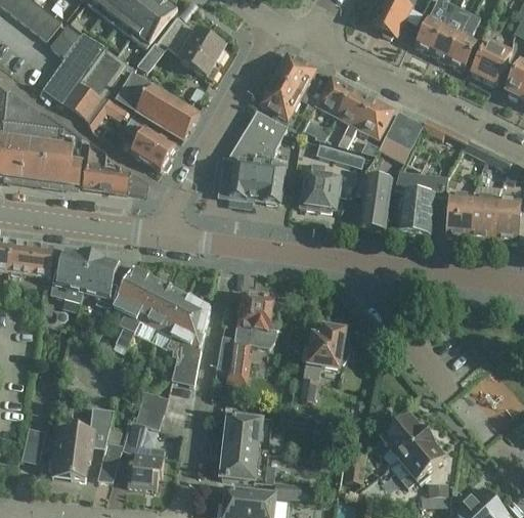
[(0,4),(8,10),(16,0),(0,0),(0,4)]
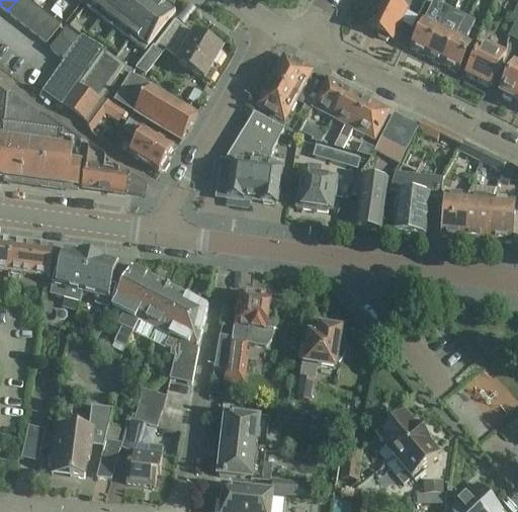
[(17,18),(31,0),(16,0),(8,10),(17,18)]
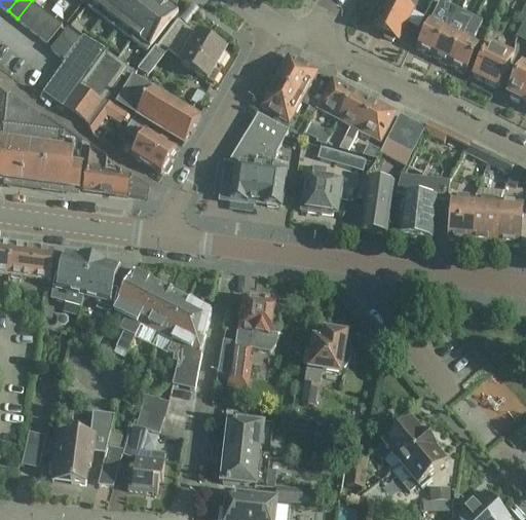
[(28,26),(42,6),(34,0),(32,0),(17,19),(28,26)]
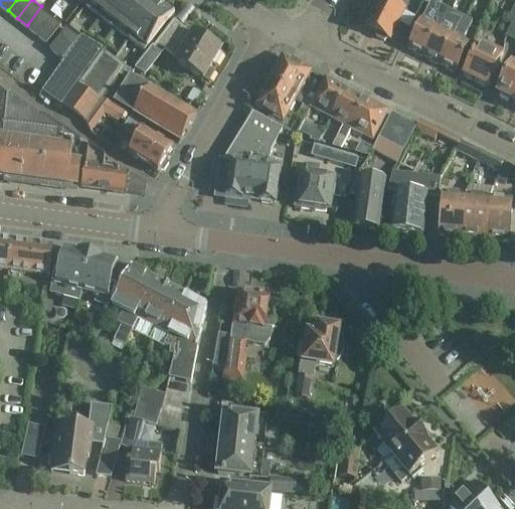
[(100,14),(111,0),(82,0),(100,14)]
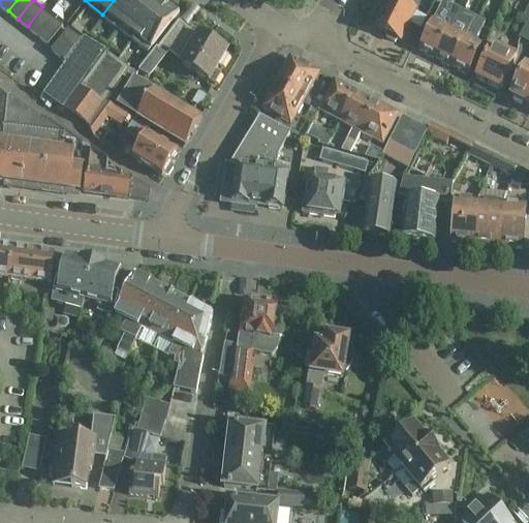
[(118,26),(137,0),(114,0),(102,14),(118,26)]
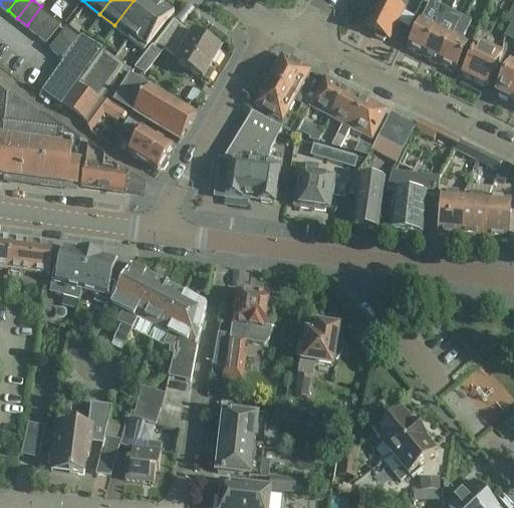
[(129,36),(157,0),(134,0),(114,25),(129,36)]
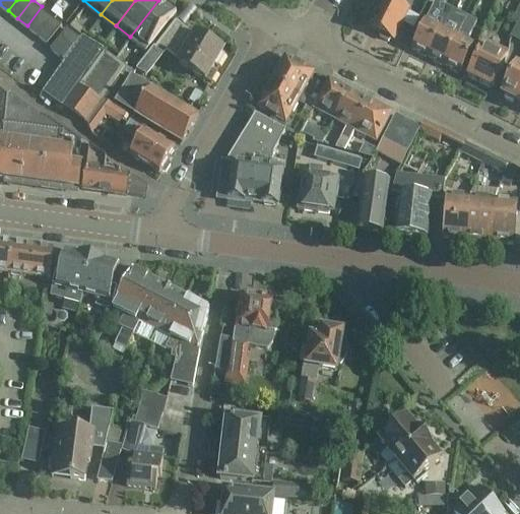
[(158,0),(130,37),(145,48),(177,8),(166,0),(164,0),(161,3),(158,0)]
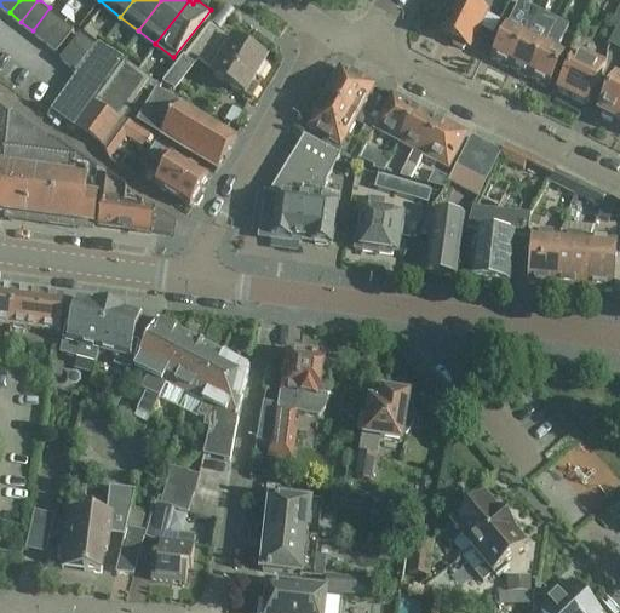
[(487,7),(474,0),(452,0),(449,6),(452,7),(442,28),(453,35),(453,39),(463,44),(466,41),(469,43),(487,7)]
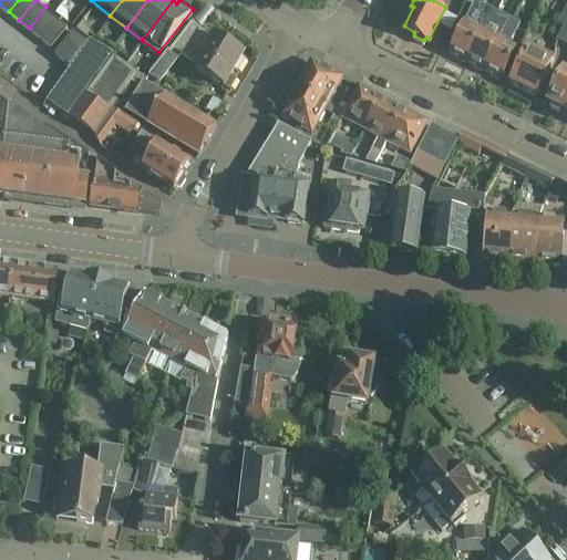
[(482,27),(487,16),(480,12),(485,2),(481,0),(473,0),(449,49),(467,58),(482,27)]
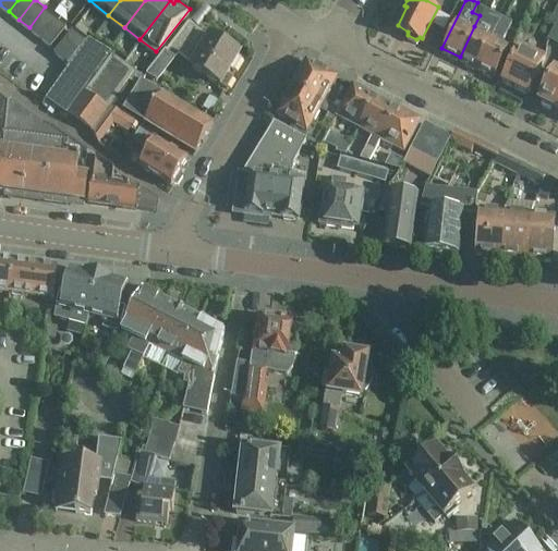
[(557,40),(557,0),(550,15),(556,17),(547,35),(557,40)]
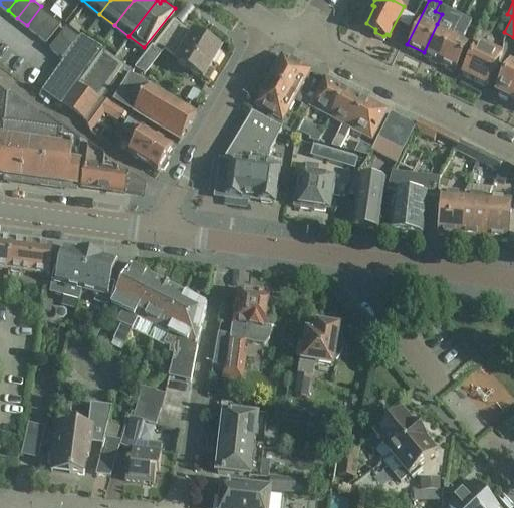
[(437,24),(424,52),(440,60),(454,32),(453,32),(462,13),(446,5),(442,14),(437,24)]
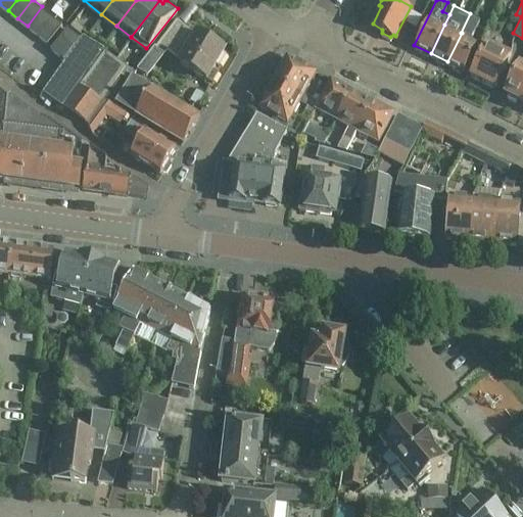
[(37,33),(52,13),(42,6),(28,26),(37,33)]
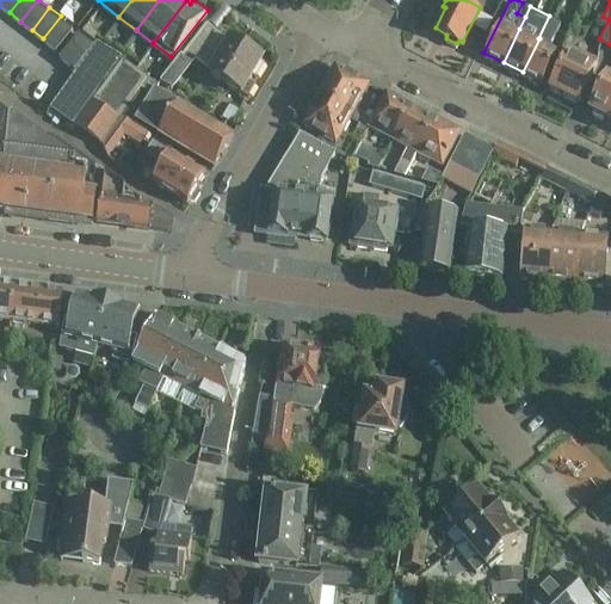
[(61,16),(43,38),(55,48),(72,25),(61,16)]
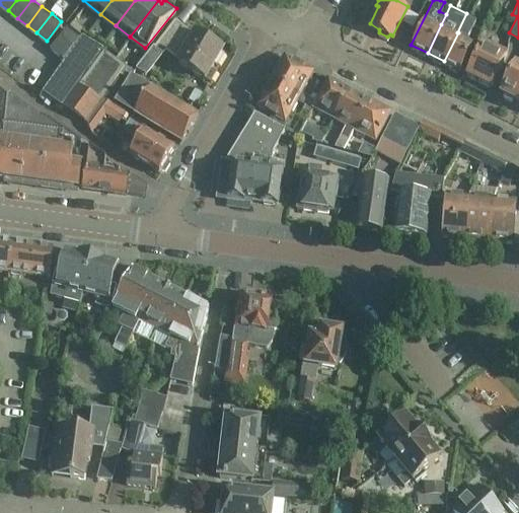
[(458,32),(444,61),(460,69),(473,41),(466,37),(475,17),(466,13),(457,32),(458,32)]
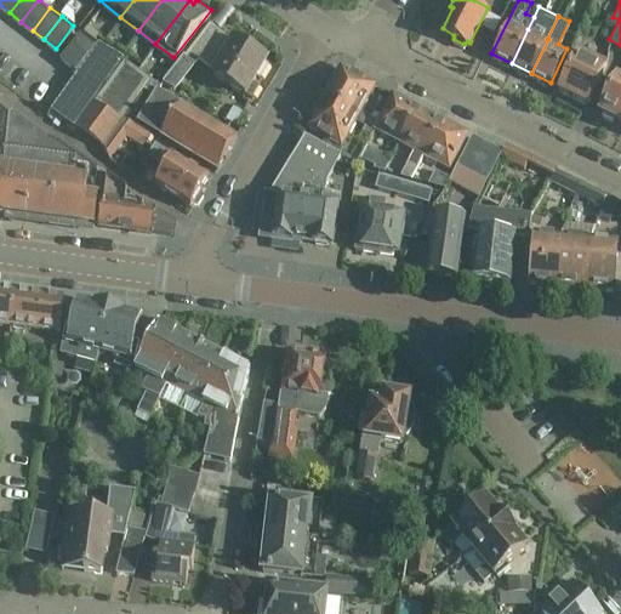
[(209,22),(186,51),(183,50),(161,78),(175,86),(197,58),(215,68),(212,72),(245,91),(245,90),(252,95),(260,81),(252,78),(266,56),(234,37),(232,39),(209,22)]
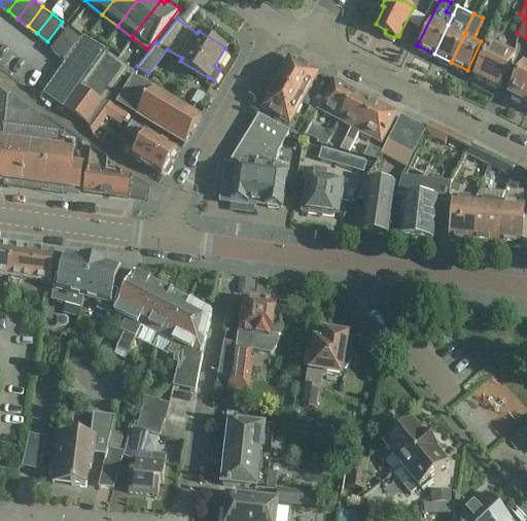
[(50,47),(64,58),(80,36),(67,25),(50,47)]
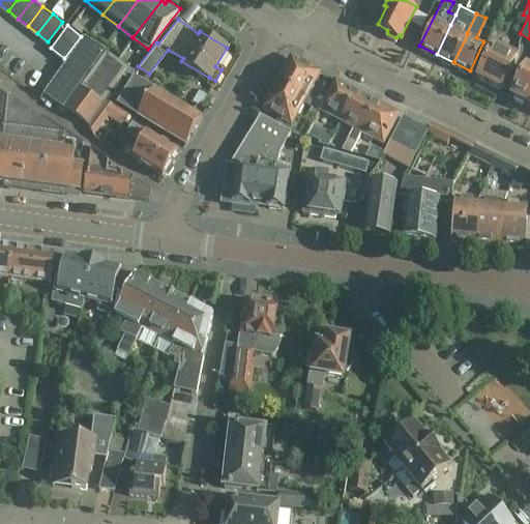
[(83,32),(81,36),(64,58),(65,59),(43,90),(63,104),(105,46),(83,32)]
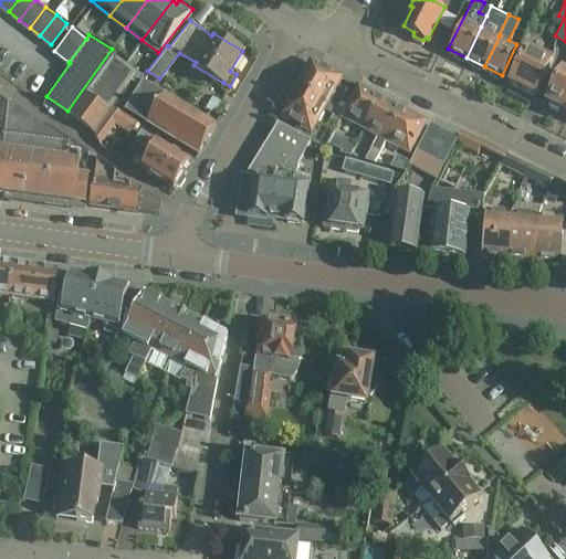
[(534,92),(552,55),(526,43),(509,78),(534,92)]
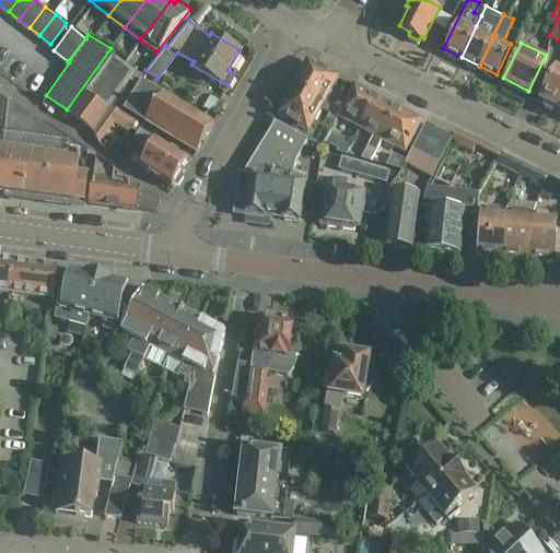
[(109,86),(117,92),(129,75),(135,67),(112,50),(85,87),(100,98),(109,86)]
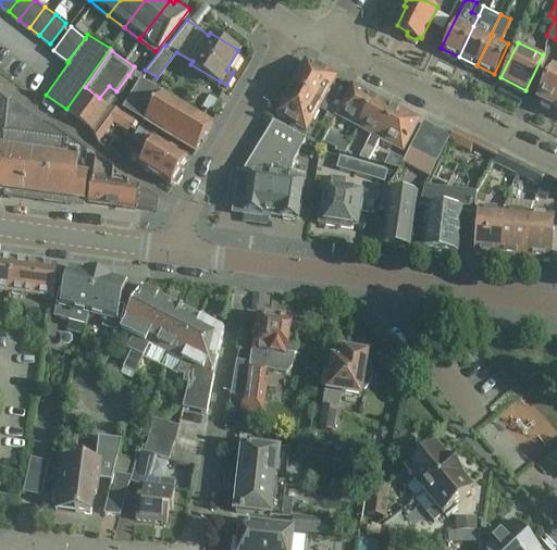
[(318,104),(320,105),(327,110),(325,113),(332,117),(339,104),(324,96),(330,86),(329,85),(335,73),(306,58),(299,70),(297,69),(289,83),(319,101),(318,104)]
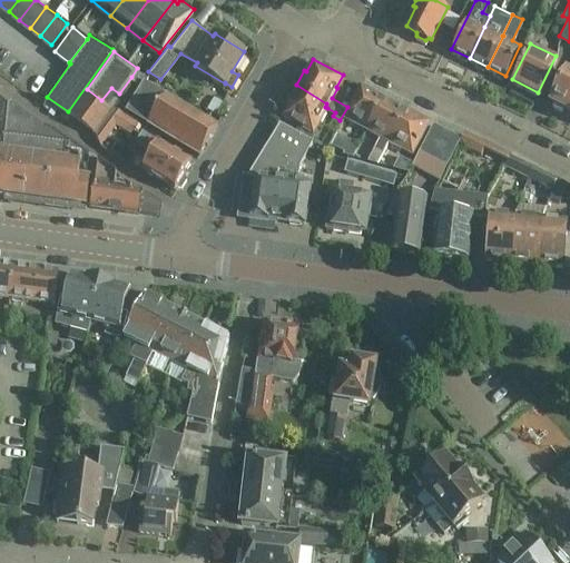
[(551,98),(569,107),(569,68),(566,67),(551,98)]
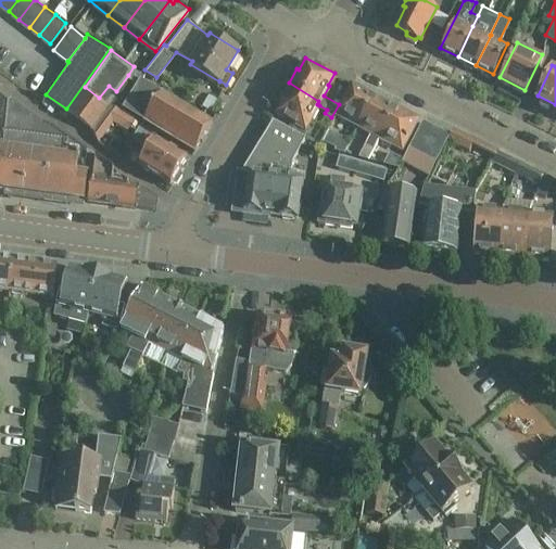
[(143,73),(134,66),(128,75),(138,83),(141,78),(143,73)]
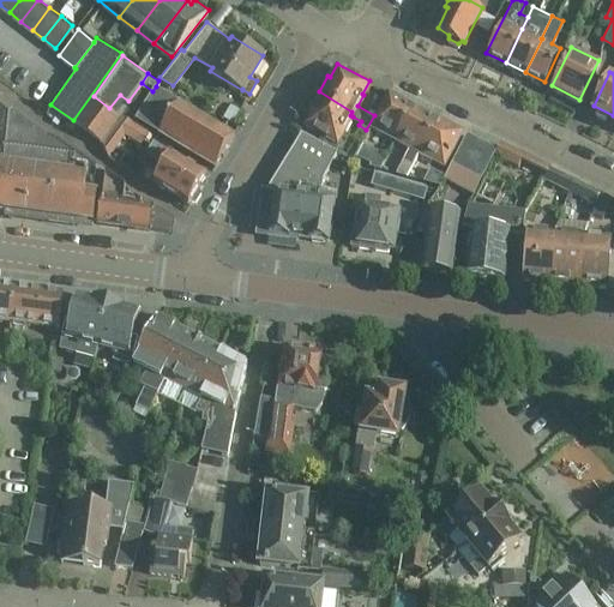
[(215,164),(234,131),(179,97),(178,100),(156,86),(152,91),(138,115),(160,128),(158,131),(215,164)]
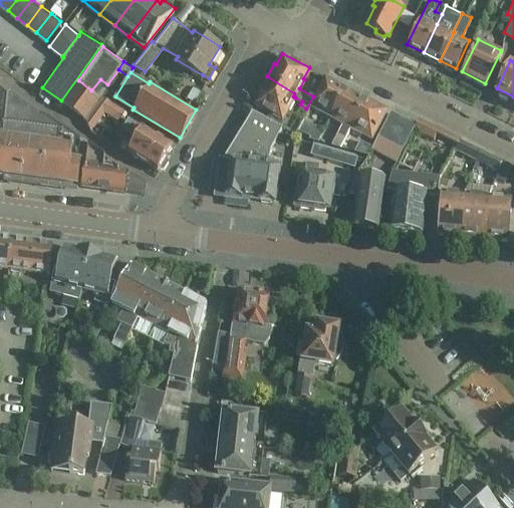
[(330,113),(345,85),(325,74),(310,102),(330,113)]
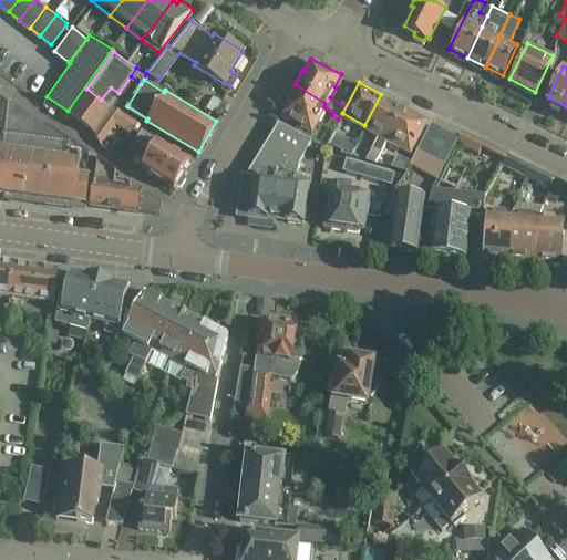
[(325,103),(295,84),(287,99),(289,101),(282,113),(311,128),(318,116),(320,117),(326,107),(323,106),(325,103)]
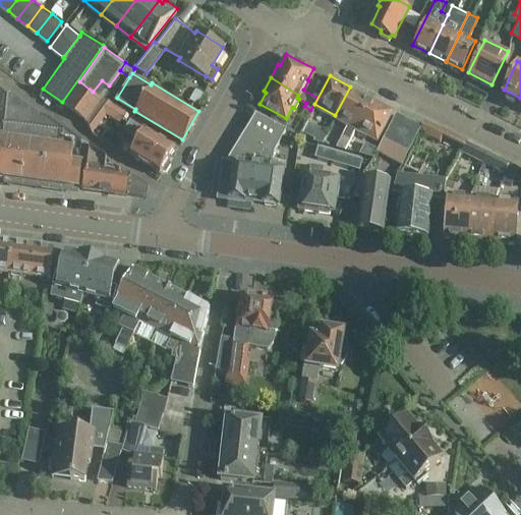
[(85,119),(103,96),(109,86),(102,80),(93,92),(79,81),(64,104),(85,119)]
